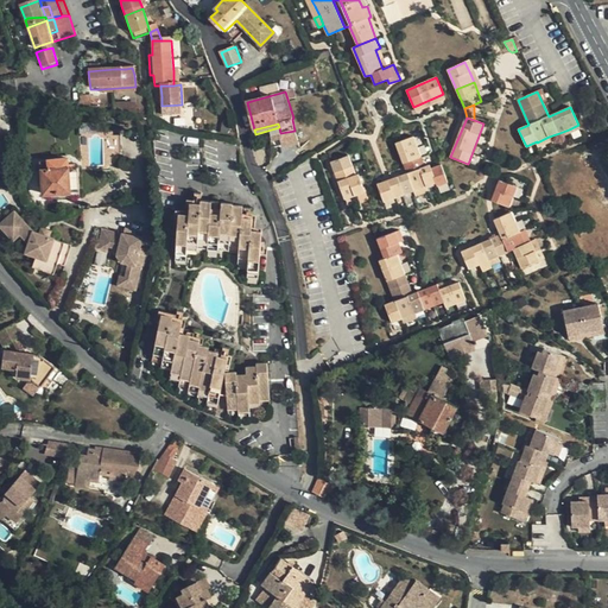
[(381,183),(388,201),(415,190),(426,187),(436,183),(437,185),(448,182),(442,164),(431,169),(431,166),(426,168),(415,137),(397,144),(409,175),(381,183)]
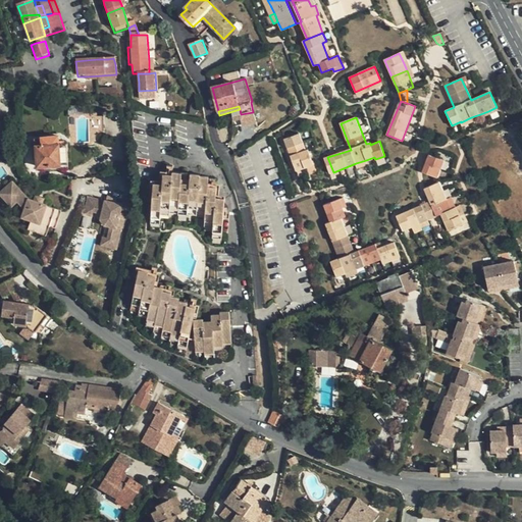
[(473,121),(471,117),(461,122),(463,126),(473,121)]
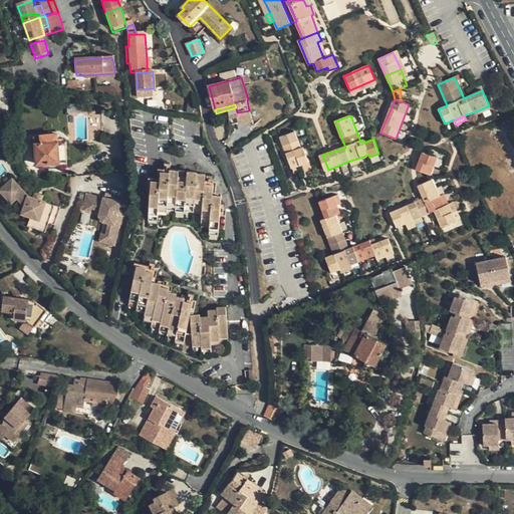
[(294,132),(280,138),(292,169),(308,163),(303,148),(300,148),(294,132)]
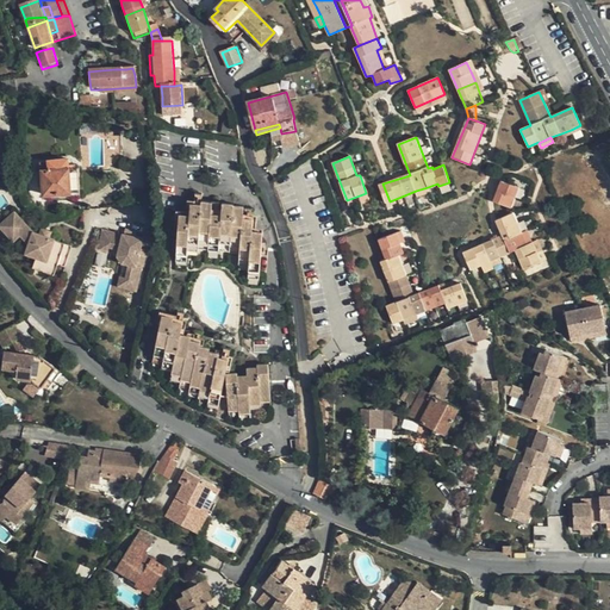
[(43,195),(50,194),(72,193),(70,170),(69,157),(41,160),(43,195)]
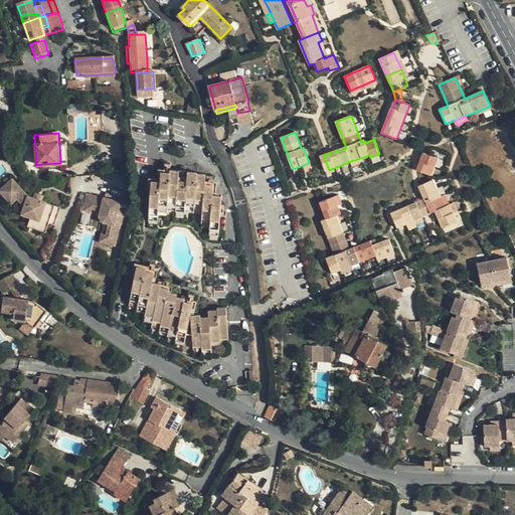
[(66,143),(59,144),(60,163),(60,167),(68,167),(66,143)]
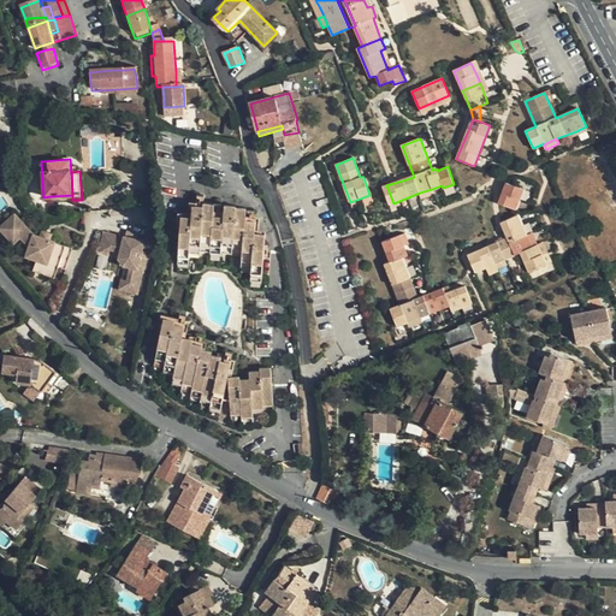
[(515,209),(523,190),(507,183),(499,203),(515,209)]
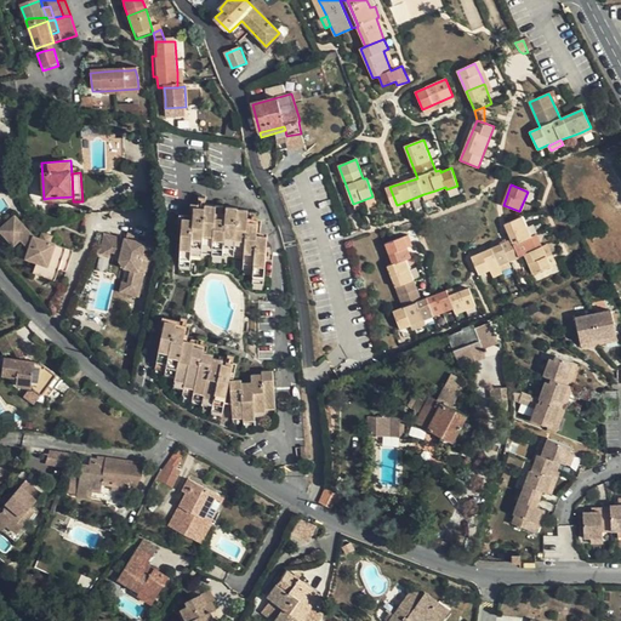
[(397,205),(389,187),(386,188),(392,206),(397,205)]
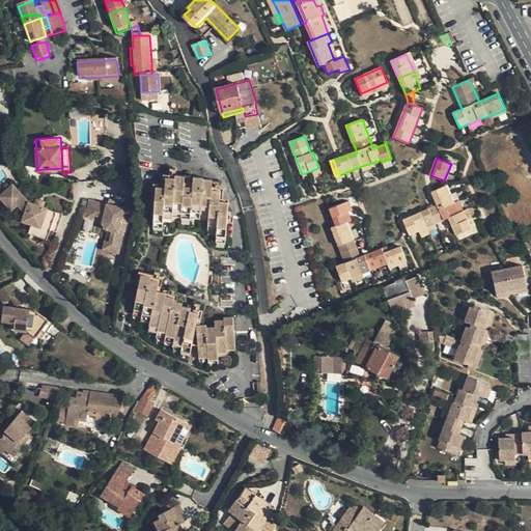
[(210,217),(208,220),(208,227),(217,228),(217,231),(227,231),(229,201),(220,201),(221,191),(212,190),(213,178),(176,176),(176,178),(166,177),(166,188),(157,187),(154,224),(163,226),(164,219),(164,217),(173,218),(173,215),(180,215),(191,216),(200,216),(210,217)]
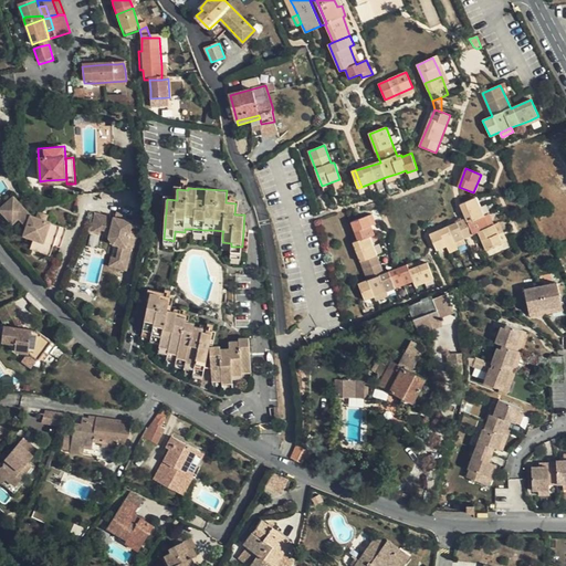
[(51,222),(46,221),(38,219),(31,217),(14,198),(0,210),(0,211),(12,224),(19,219),(27,228),(24,237),(62,249),(67,230),(50,224),(51,222)]
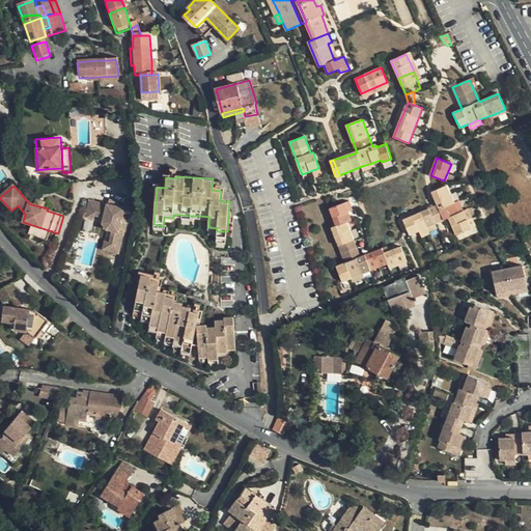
[(419,214),(424,228),(448,218),(456,234),(472,228),(468,219),(464,211),(458,213),(454,203),(446,186),(431,193),(438,205),(419,214)]
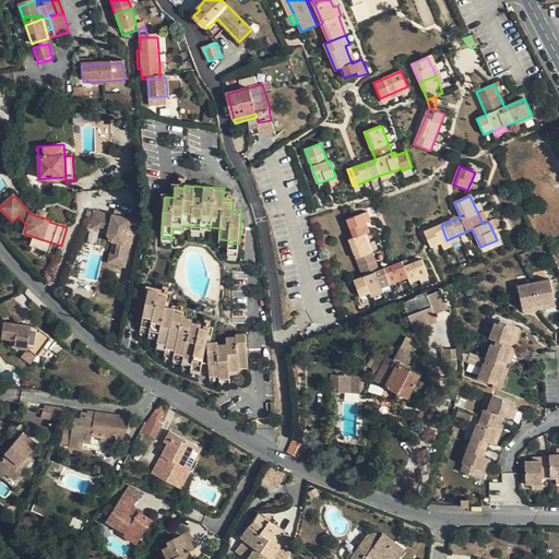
[(484,211),(478,214),(483,224),(488,222),(484,211)]
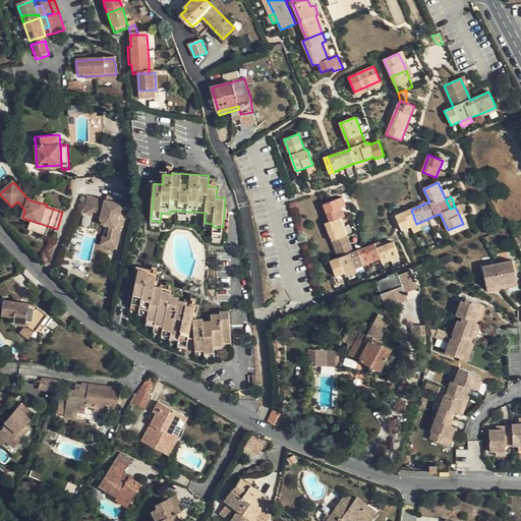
[(88,198),(87,206),(93,207),(92,212),(101,213),(100,219),(105,225),(111,227),(109,237),(107,247),(118,248),(123,227),(118,226),(123,204),(105,200),(104,203),(88,198)]
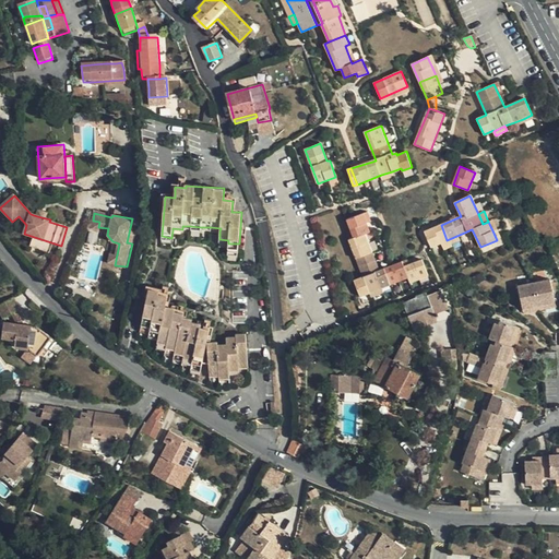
[(370,293),(381,288),(407,277),(409,282),(428,276),(423,260),(404,266),(403,262),(380,271),(366,234),(370,233),(367,224),(363,214),(347,219),(354,238),(349,240),(364,277),(355,281),(360,296),(370,293)]
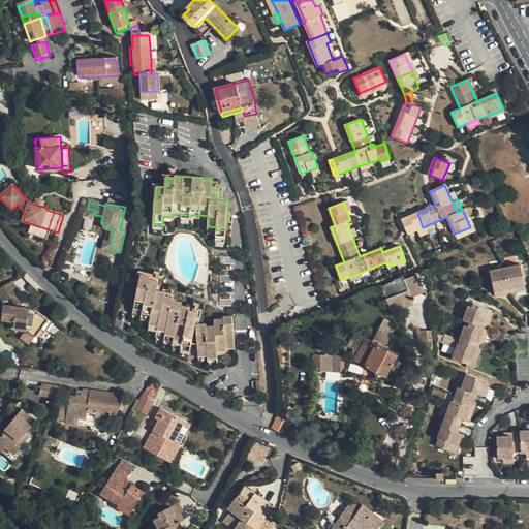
[(423,227),(417,213),(402,219),(408,234),(423,227)]
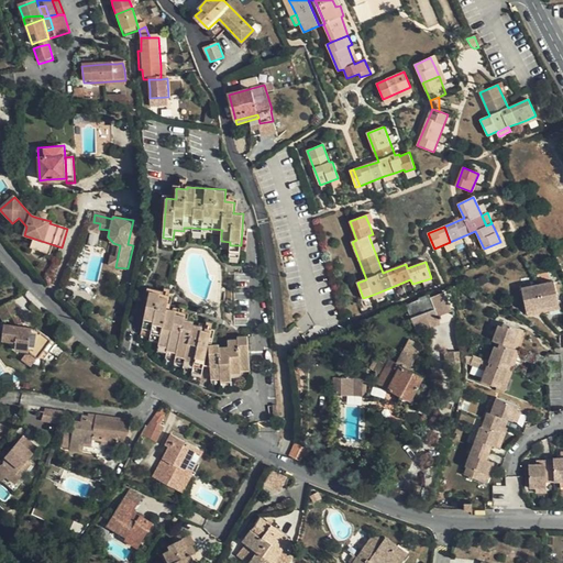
[(549,276),(544,276),(548,298),(555,296),(562,295),(562,294),(560,274),(549,276)]
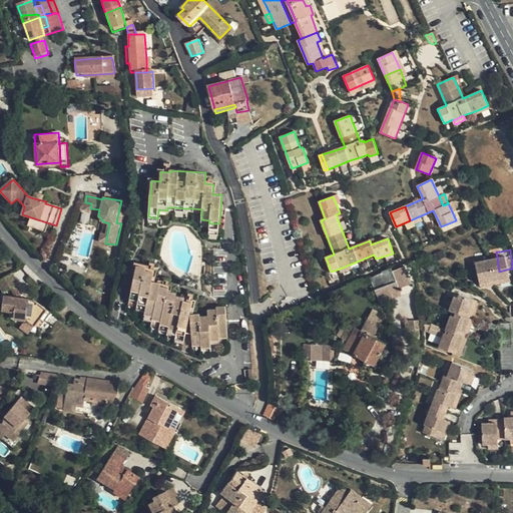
[(484,274),(493,273),(499,272),(496,251),(490,252),(481,253),(484,274)]
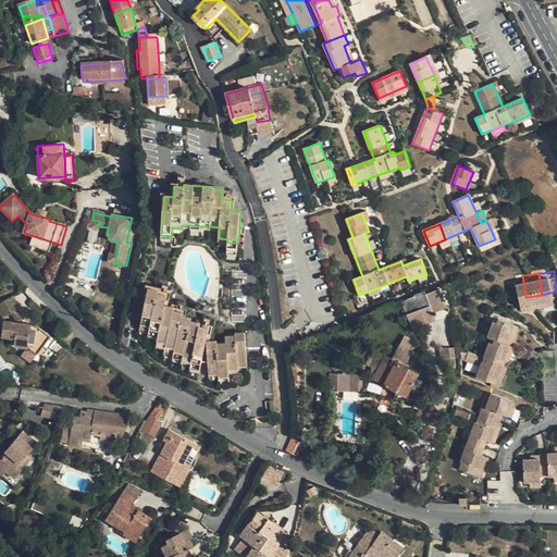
[(382,293),(380,287),(369,292),(371,297),(382,293)]
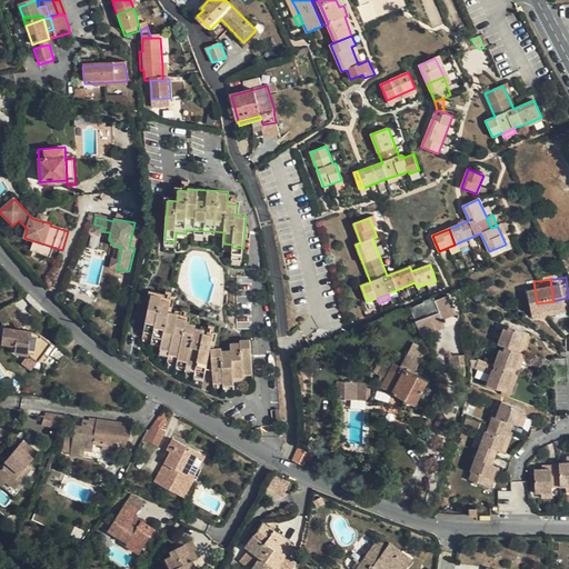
[(447,328),(443,320),(457,316),(449,293),(410,308),(420,337),(447,328)]
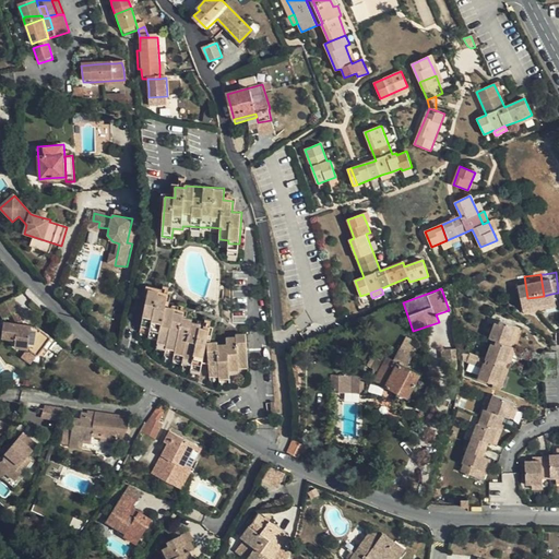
[(166,348),(165,352),(175,354),(174,356),(183,359),(183,361),(193,364),(192,367),(202,370),(210,330),(200,328),(201,324),(192,322),(193,319),(183,317),(185,312),(175,311),(176,308),(166,306),(168,296),(159,294),(159,292),(149,289),(141,329),(151,331),(150,333),(159,335),(158,339),(156,346),(166,348)]
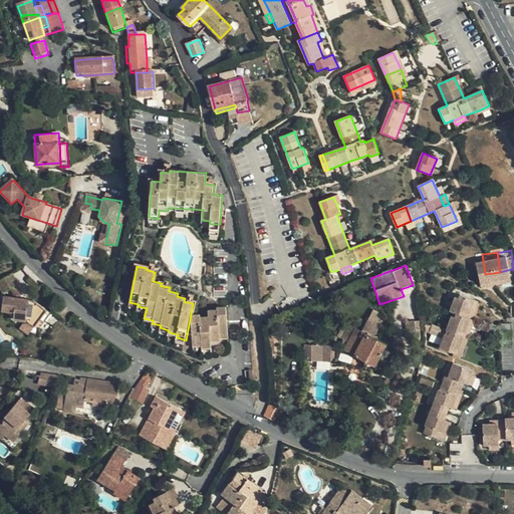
[(12,273),(0,279),(0,288),(2,293),(10,289),(14,286),(18,284),(12,273)]
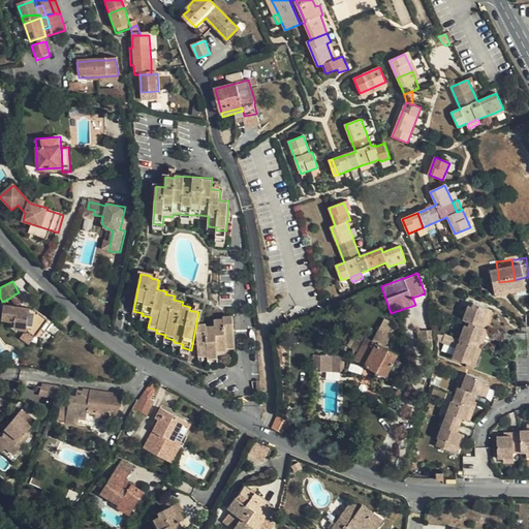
[(23,308),(14,294),(10,298),(17,307),(23,308)]
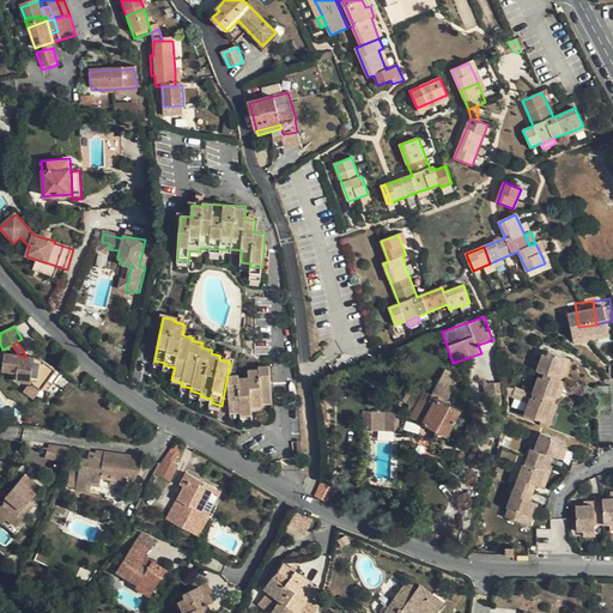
[(548,360),(552,362),(562,366),(563,363),(566,364),(574,347),(559,341),(557,344),(554,343),(547,360),(548,360)]
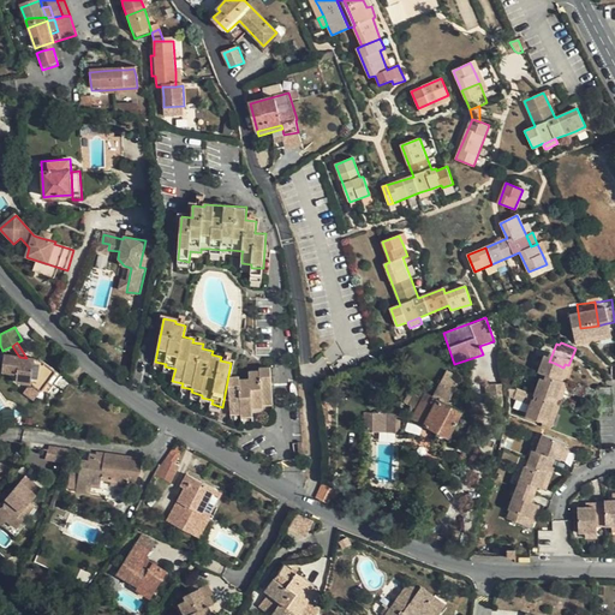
[(580,350),(575,348),(568,365),(565,364),(563,368),(571,369),(572,370),(580,350)]
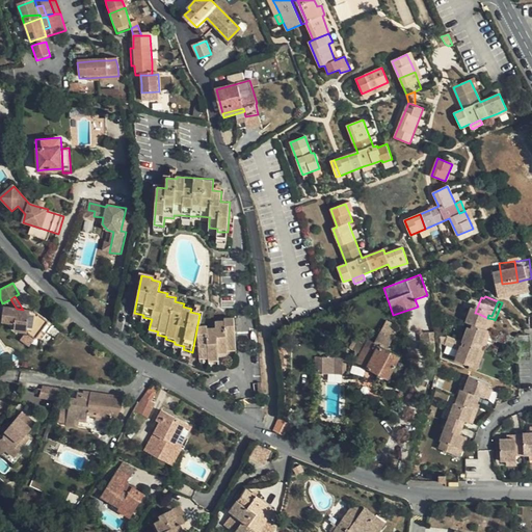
[(35,311),(23,310),(17,309),(4,307),(2,321),(16,322),(15,329),(27,330),(40,341),(53,324),(35,311)]
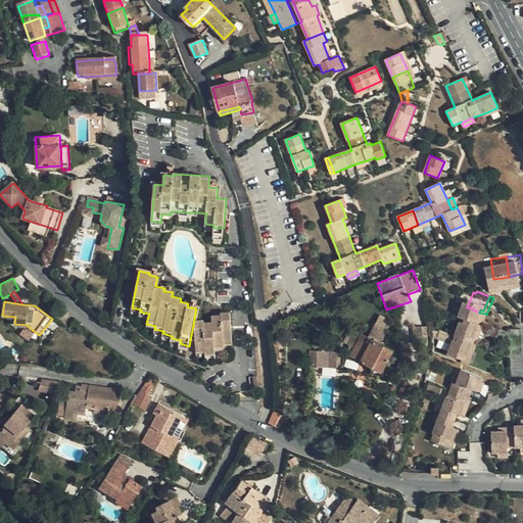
[(470,312),(467,311),(461,327),(464,328),(474,332),(475,329),(478,330),(485,314),(479,313),(471,308),(470,312)]
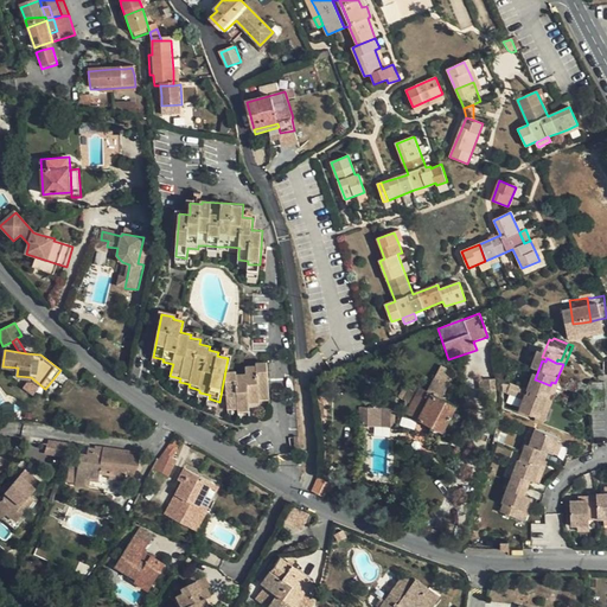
[(236,372),(227,374),(229,409),(238,408),(238,411),(250,410),(250,403),(260,403),(260,401),(270,400),(268,362),(256,363),(256,366),(247,366),(247,374),(236,375),(236,372)]
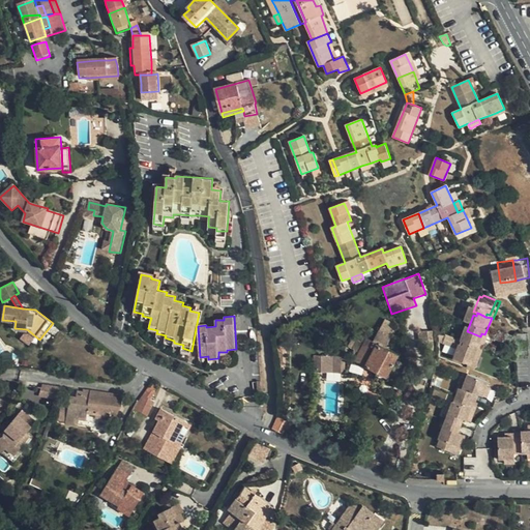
[(495,320),(493,319),(492,318),(484,334),(481,333),(480,336),(483,337),(487,339),(495,320)]
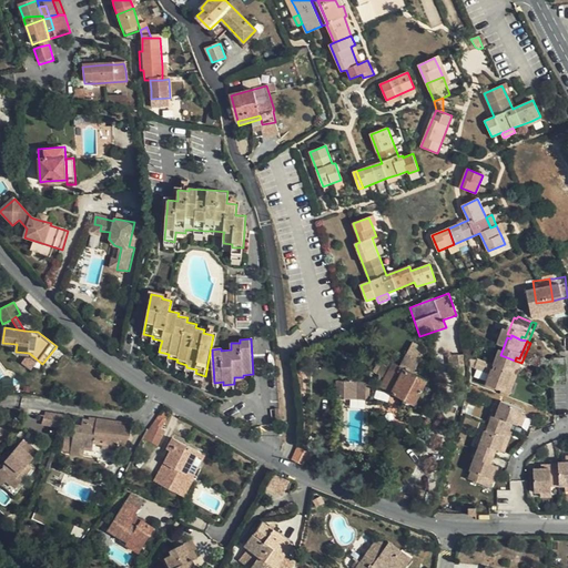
[(412,342),(401,364),(415,371),(425,348),(412,342)]
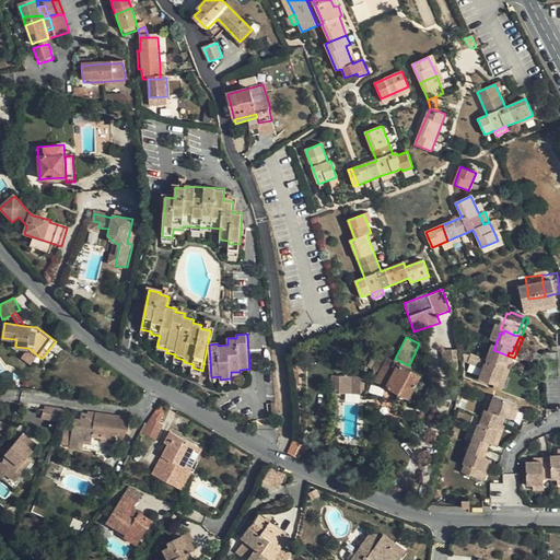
[(548,352),(559,350),(559,341),(547,343),(548,352)]
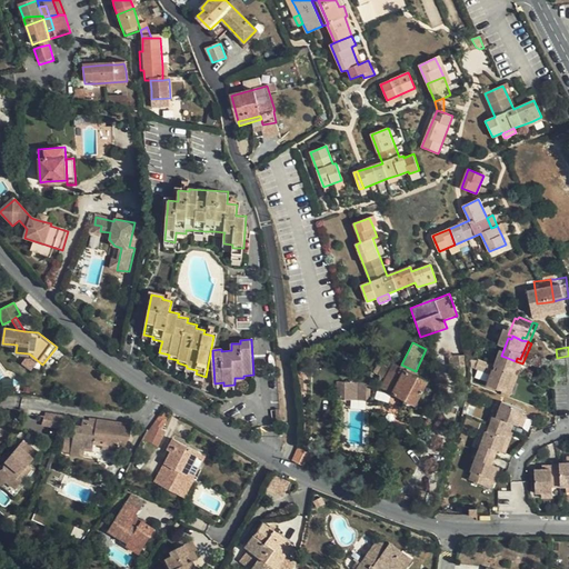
[(558,368),(568,366),(568,356),(557,358),(558,368)]
